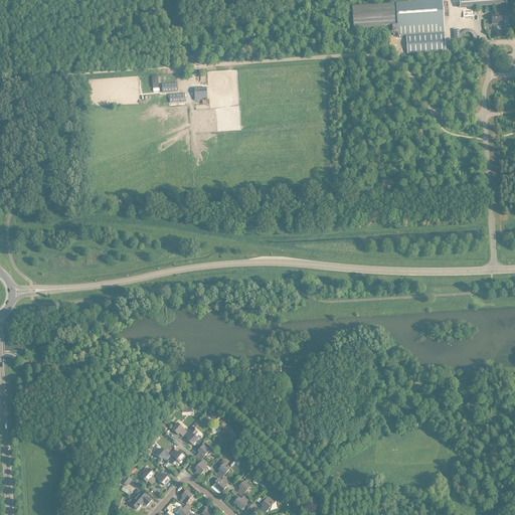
[(445,33),(444,21),(443,0),(396,3),(352,6),(354,28),(398,24),(398,36),(445,33)]
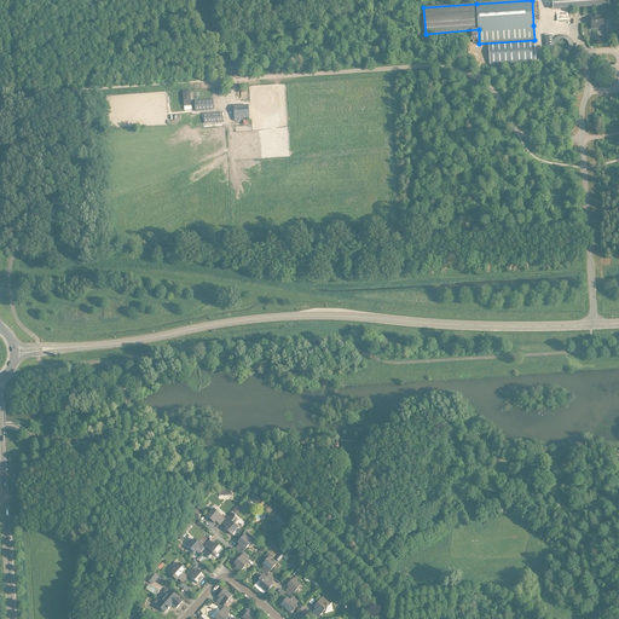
[(607,0),(551,0),(553,10),(608,6),(607,0)]
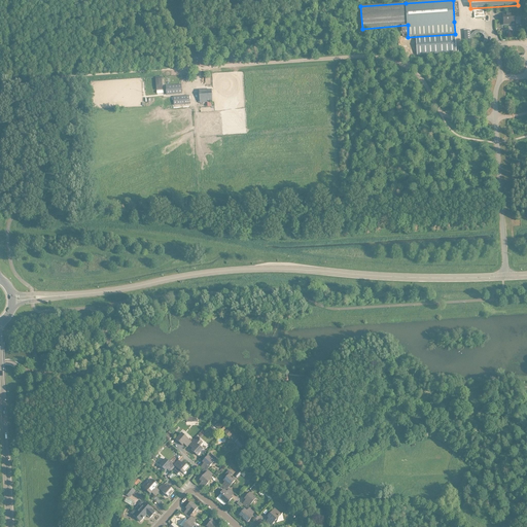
[(503,14),(503,25),(515,25),(514,13),(503,14)]
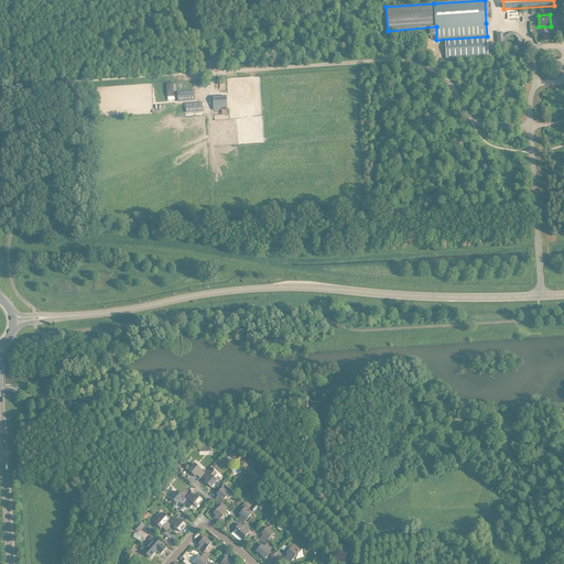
[(487,36),(445,40),(446,58),(488,56),(487,36)]
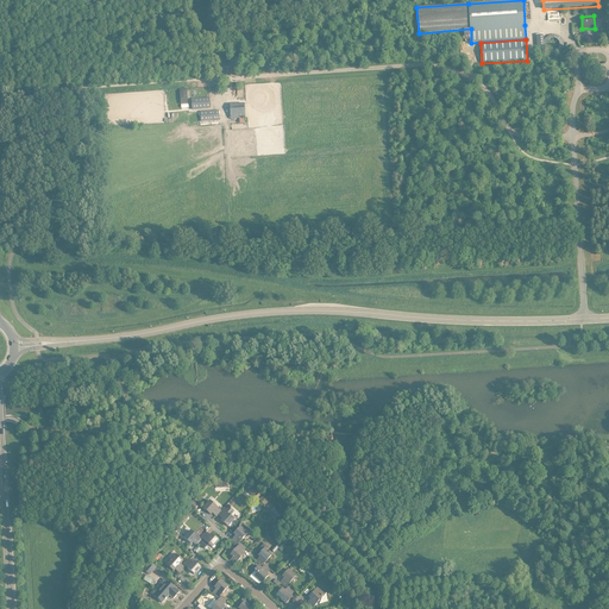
[(192,99),(193,110),(211,108),(209,98),(192,99)]
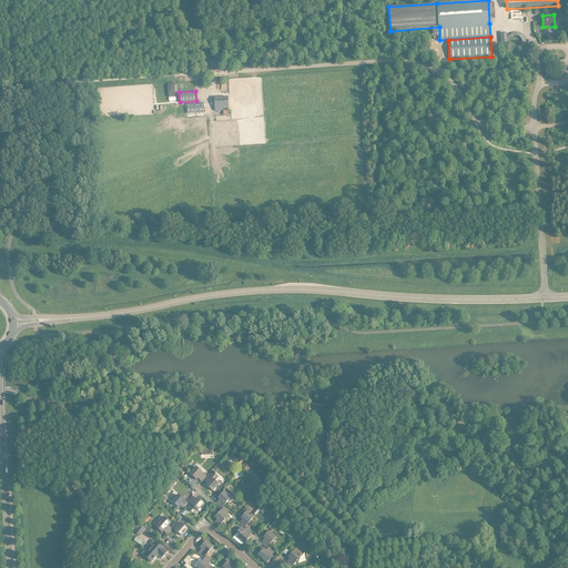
[(215,111),(229,110),(227,97),(214,98),(215,111)]
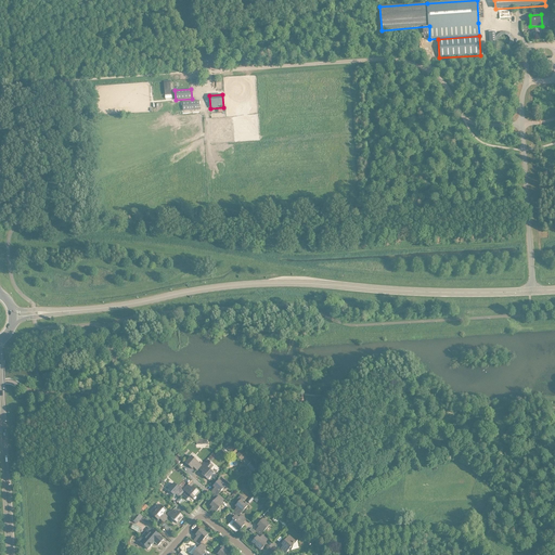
[(184,102),(185,111),(199,110),(199,101),(184,102)]
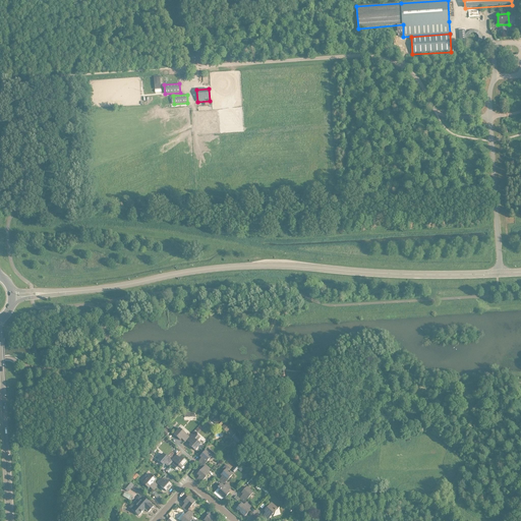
[(217,424),(216,426),(219,429),(225,422),(221,420),(217,424)]
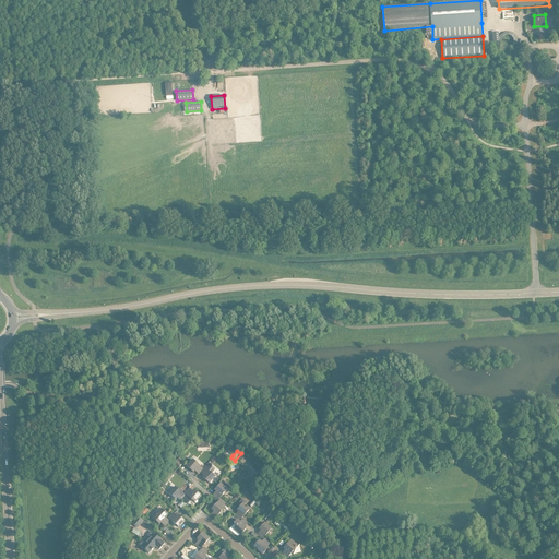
[(178,459),(174,464),(178,468),(180,466),(183,463),(178,459)]
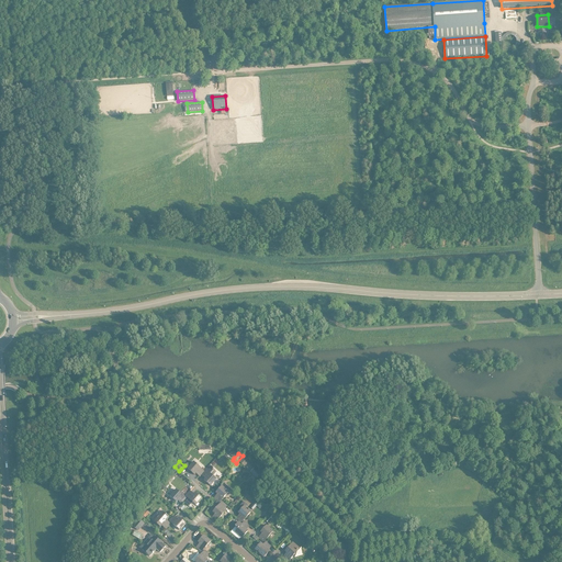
[(200,476),(202,474),(204,471),(193,462),(188,469),(194,474),(195,472),(200,476)]
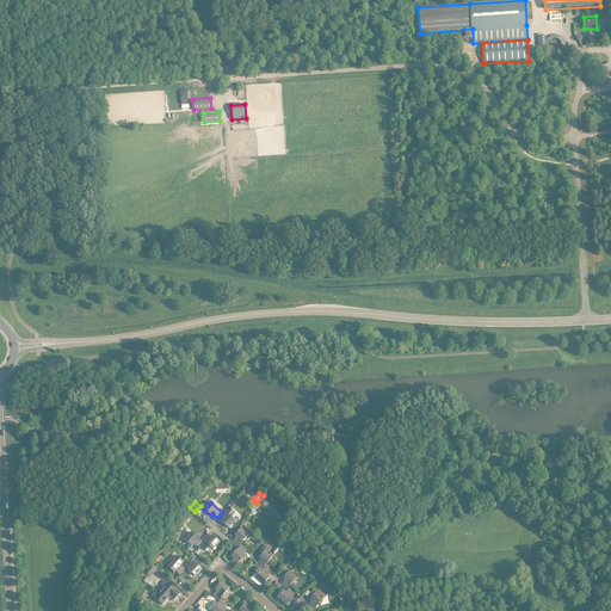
[(228,506),(222,512),(220,516),(223,520),(222,522),(229,528),(235,520),(232,517),(235,513),(233,510),(228,506)]
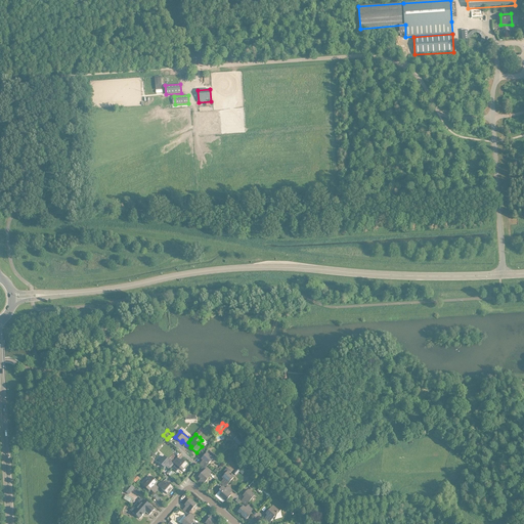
[(200,465),(204,469),(213,459),(214,460),(217,456),(209,449),(206,453),(207,453),(202,460),(203,461),(200,465)]
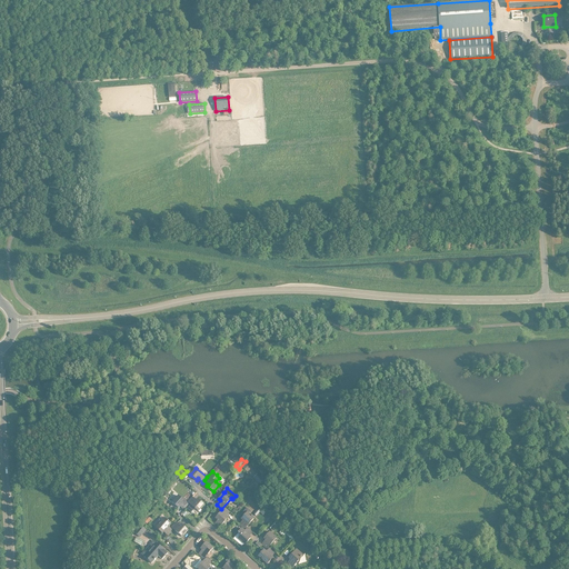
[(180,507),(185,510),(189,506),(178,496),(172,502),(179,508),(180,507)]
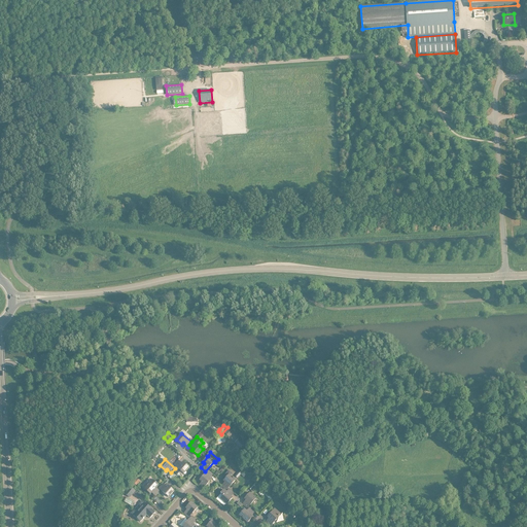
[(174,465),(184,473),(189,467),(183,462),(182,463),(178,460),(174,465)]
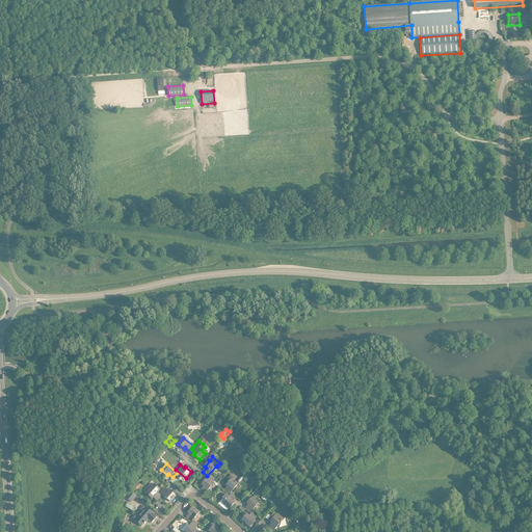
[(210,475),(202,484),(204,486),(202,489),(206,493),(213,484),(212,483),(215,479),(210,475)]
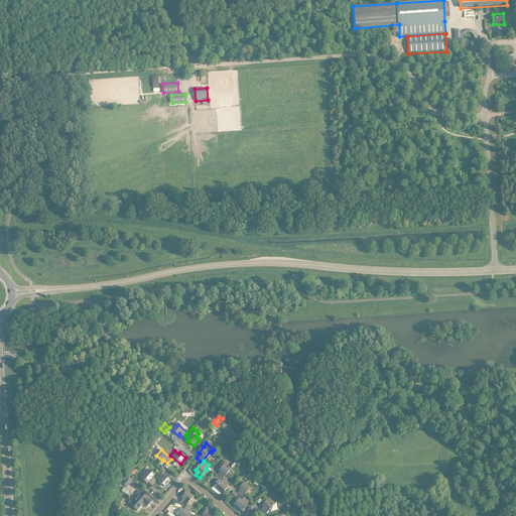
[(218,476),(222,480),(231,470),(228,469),(226,466),(228,464),(224,461),(220,467),(222,468),(219,471),(221,472),(218,476)]
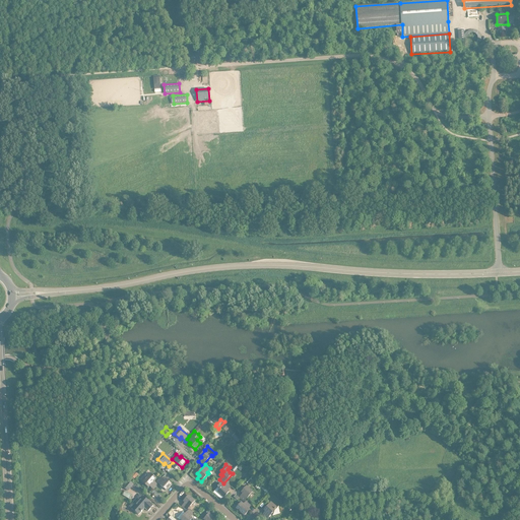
[(237,464),(230,472),(233,473),(239,466),(237,464)]
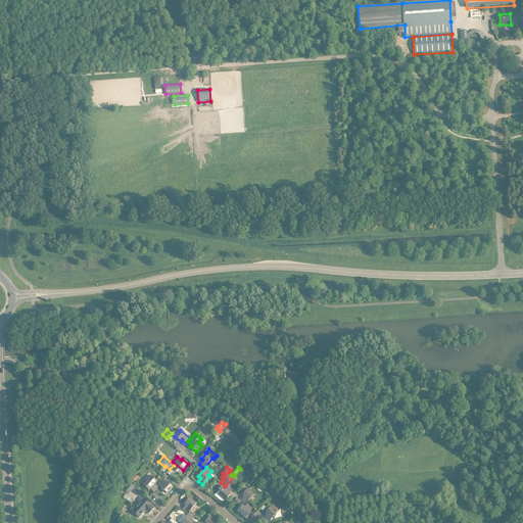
[(252,478),(246,484),(249,487),(255,481),(252,478)]
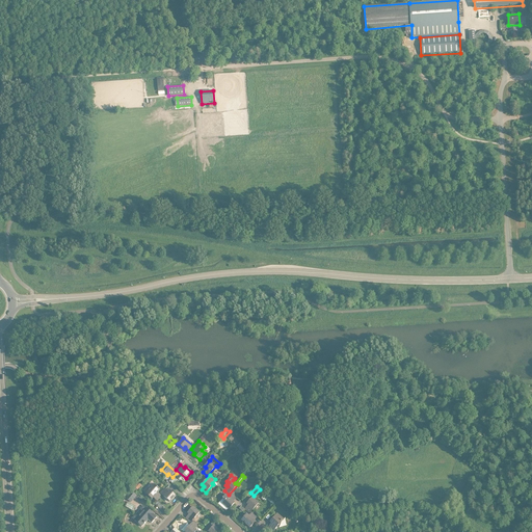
[(153,497),(157,501),(161,496),(152,487),(145,494),(152,499),(153,497)]
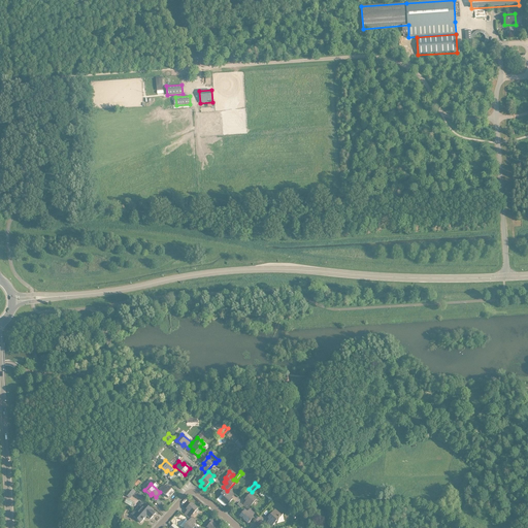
[(159,489),(169,498),(174,492),(168,487),(167,488),(163,485),(159,489)]
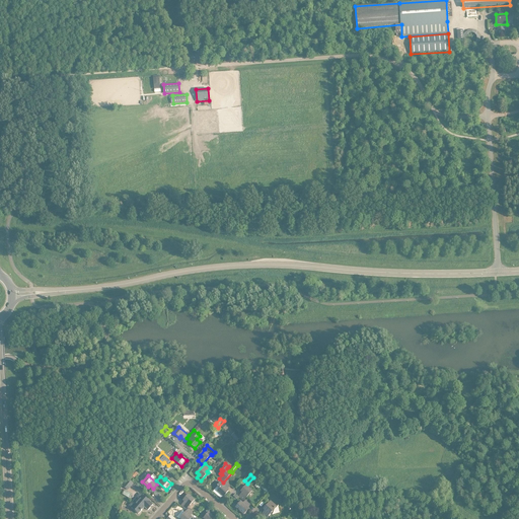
[(128,479),(123,486),(128,490),(134,484),(128,479)]
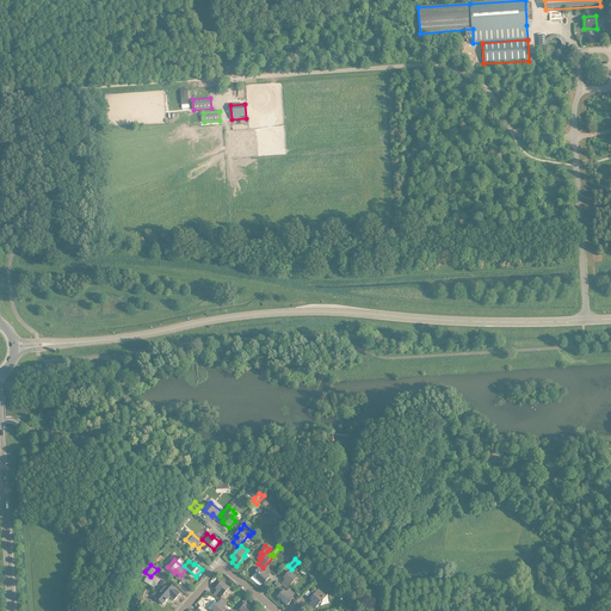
[(255,579),(263,585),(270,578),(267,576),(271,572),(266,567),(263,571),(260,568),(255,572),(259,575),(255,579)]
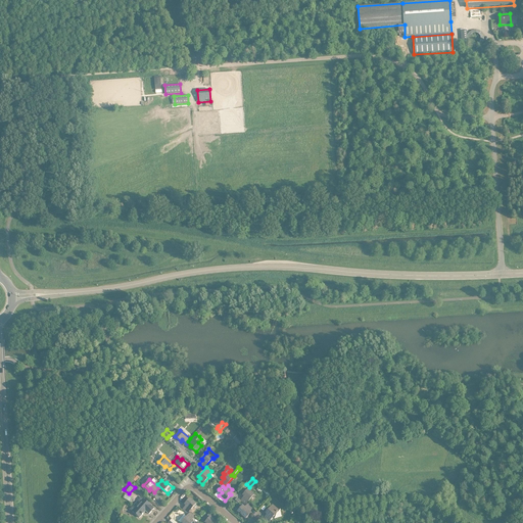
[(241,501),(245,505),(254,494),(248,489),(243,495),(244,496),(241,501)]
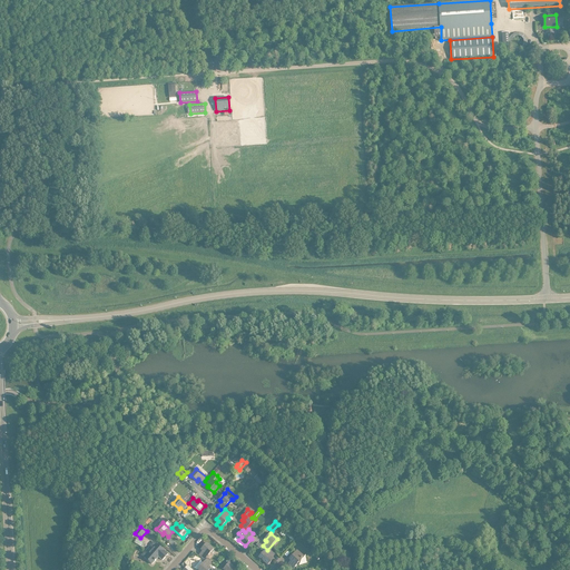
[(169,538),(166,541),(174,548),(177,544),(169,538)]
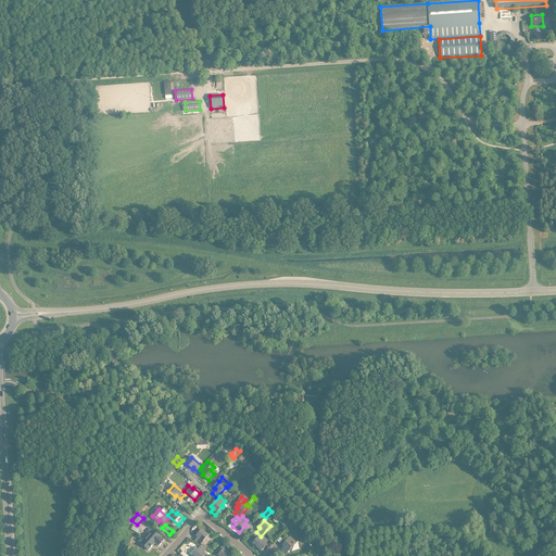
[(194,542),(199,546),(209,535),(202,530),(197,536),(198,538),(194,542)]
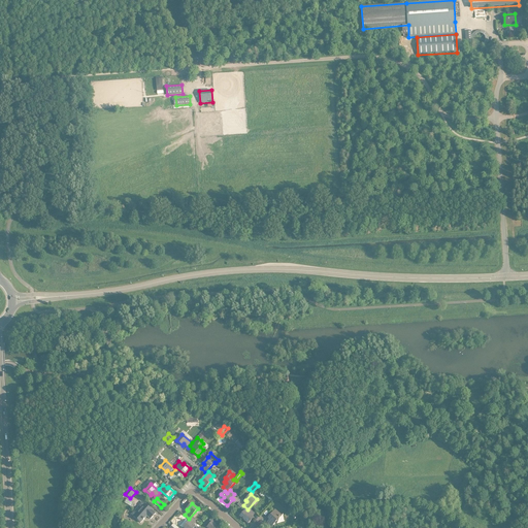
[(151,519),(156,514),(152,509),(145,504),(134,517),(140,522),(143,520),(144,519),(146,516),(151,519)]
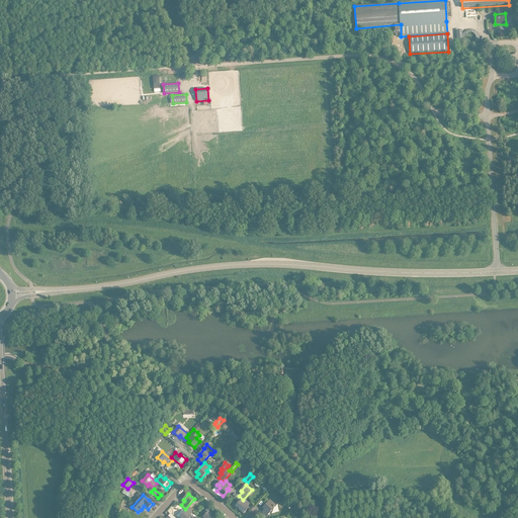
[(246,499),(238,508),(243,513),(249,508),(247,506),(250,502),(246,499)]
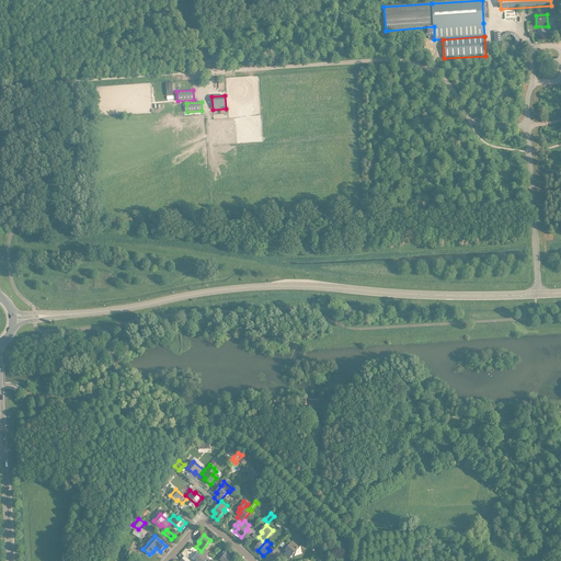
[(293,541),(285,550),(286,552),(283,557),(287,560),(297,550),(297,549),(299,547),(293,541)]
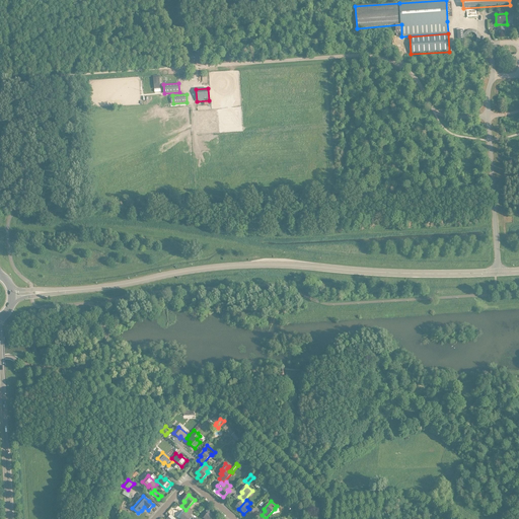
[(189,509),(180,518),(190,518),(192,518),(190,516),(194,513),(189,509)]
